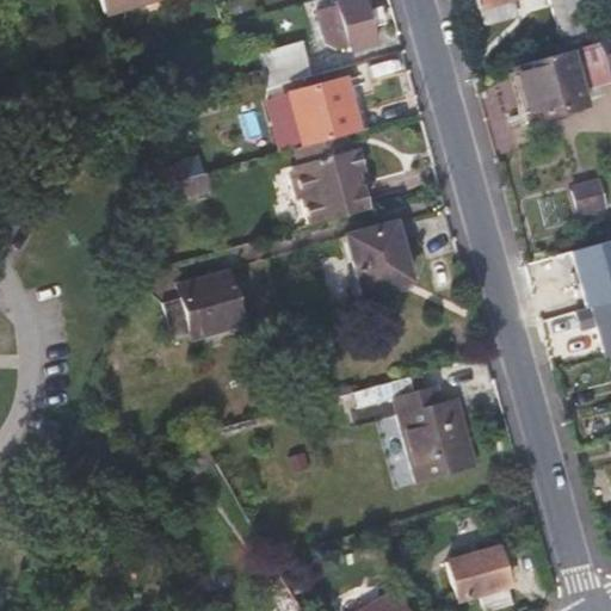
[(102,0),(106,13),(149,0),(102,0)]
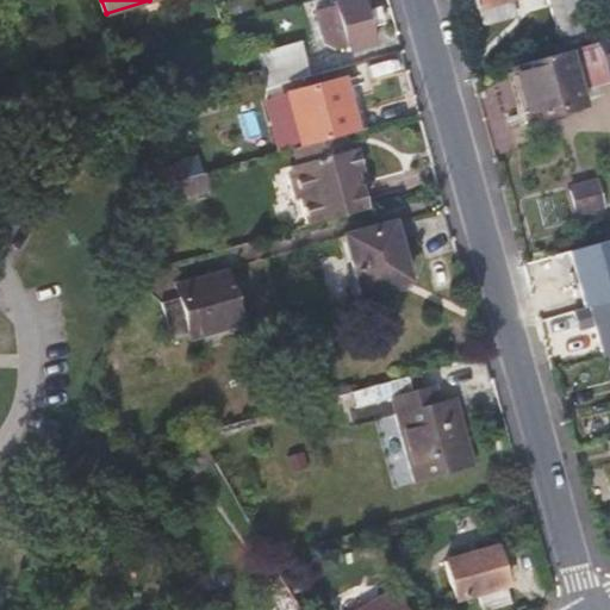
[(317,10),(322,27),(340,24),(342,30),(331,32),(336,48),(347,47),(348,51),(374,44),(361,0),(337,0),(335,1),(336,6),(317,10)]
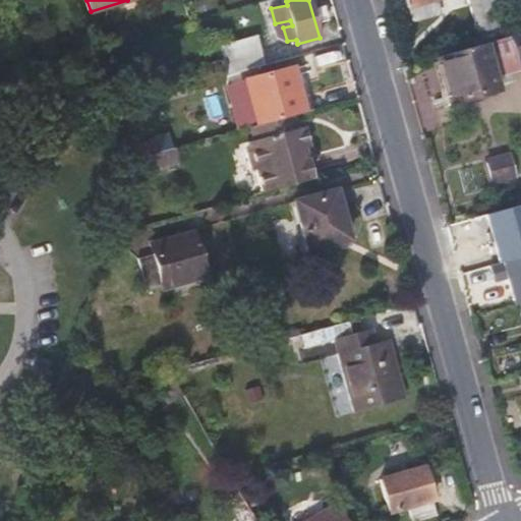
[(505,4),(504,0),(467,0),(477,32),(497,25),(493,9),(505,4)]
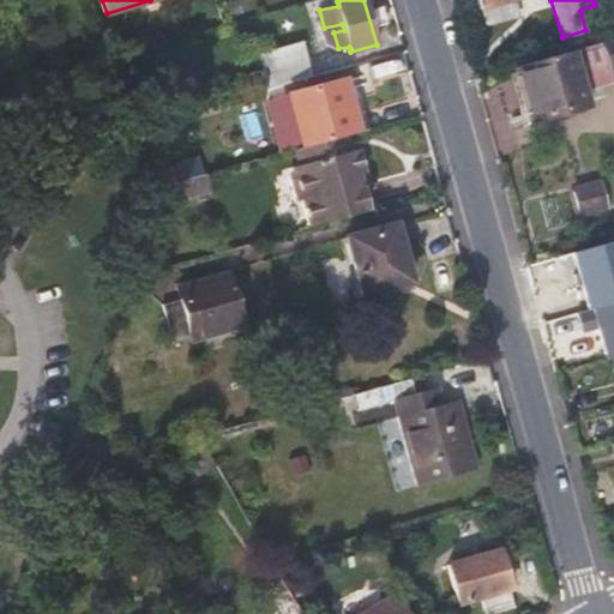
[(613,37),(605,41),(512,66),(529,121),(589,104),(584,90),(613,82),(613,37)]
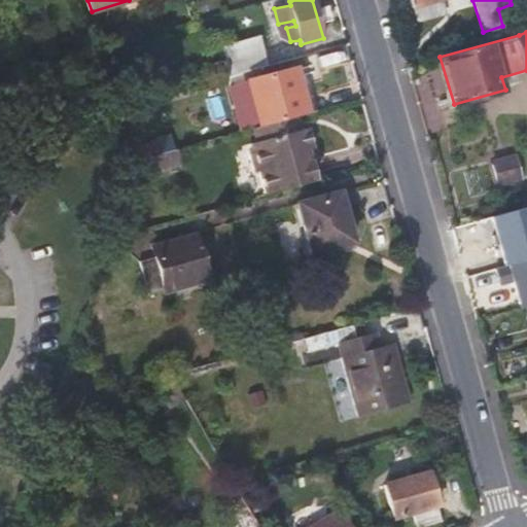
[(226,75),(268,64),(262,47),(254,38),(222,46),(225,60),(222,61),(226,75)]
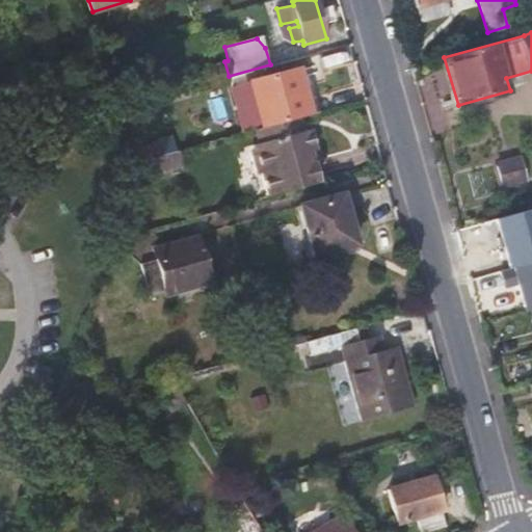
[(346,45),(320,51),(324,69),(350,61),(346,45)]
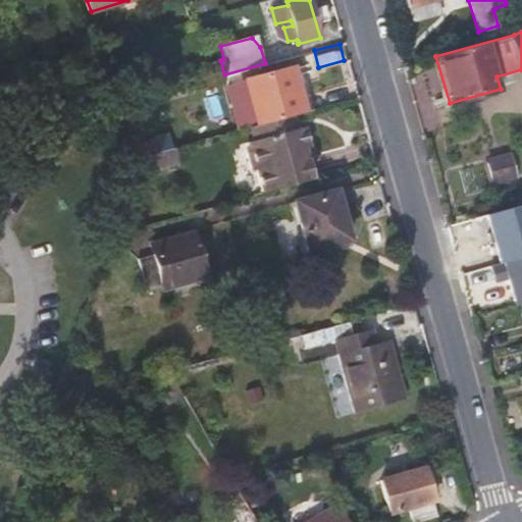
[(294,115),(307,111),(300,87),(294,66),(245,81),(256,124),(294,115)]
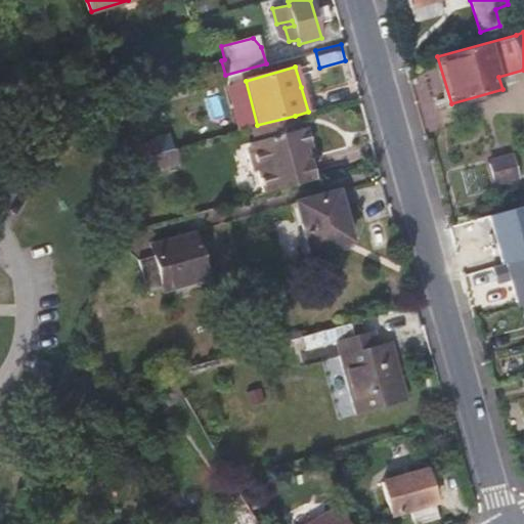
[(123,87),(127,98),(142,94),(139,83),(123,87)]
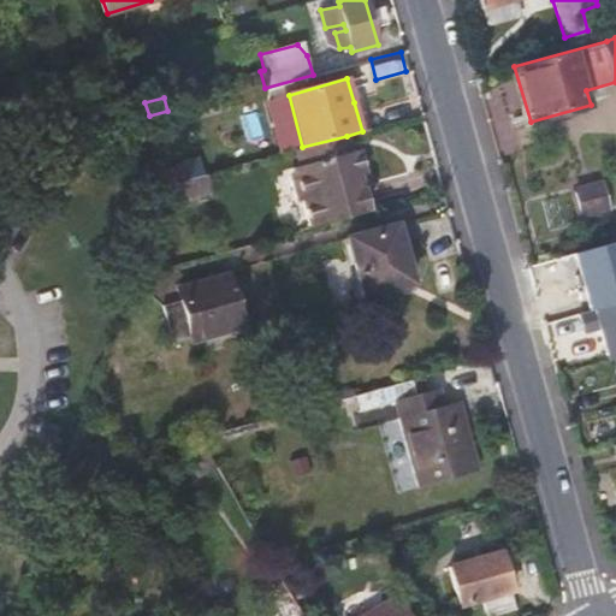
[(371,129),(362,100),(354,102),(362,131),(371,129)]
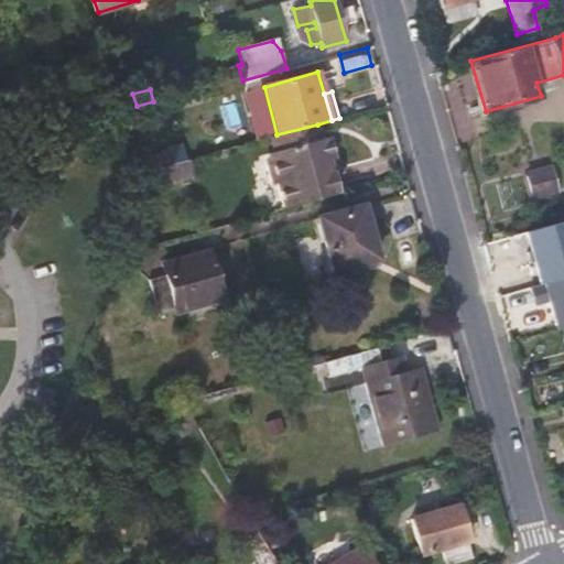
[(317,125),(277,134),(269,137),(273,151),(322,138),(317,125)]
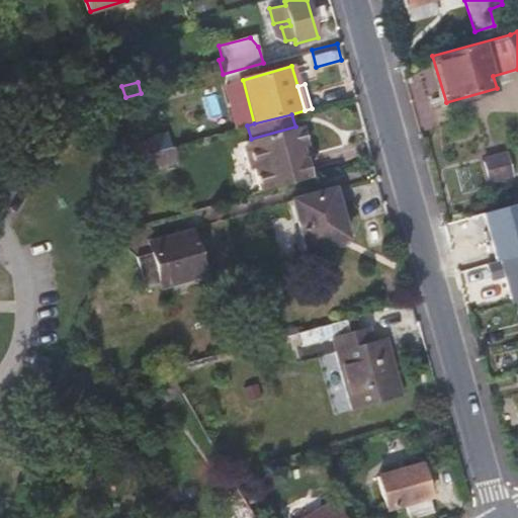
[(308,151),(300,125),(295,126),(251,139),(246,141),(247,145),(244,150),(249,165),(253,168),(260,191),(310,178),(304,157),(308,151)]
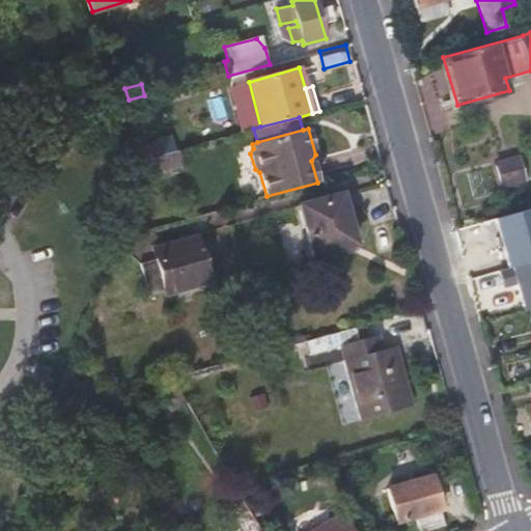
[(140,162),(144,176),(183,165),(178,150),(140,162)]
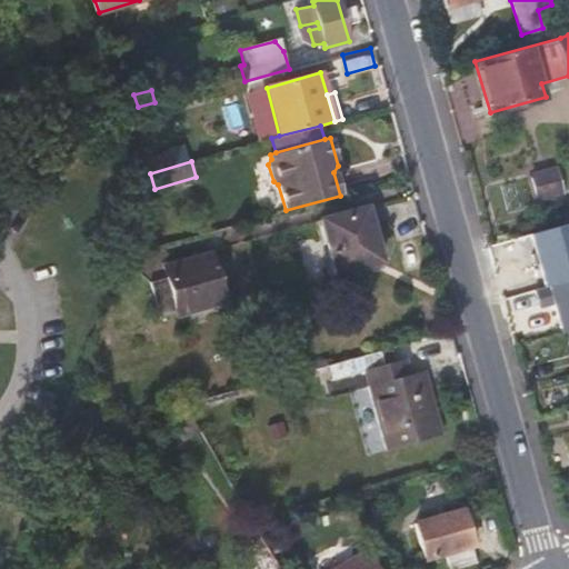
[(346,193),(338,166),(333,172),(340,196),(346,193)]
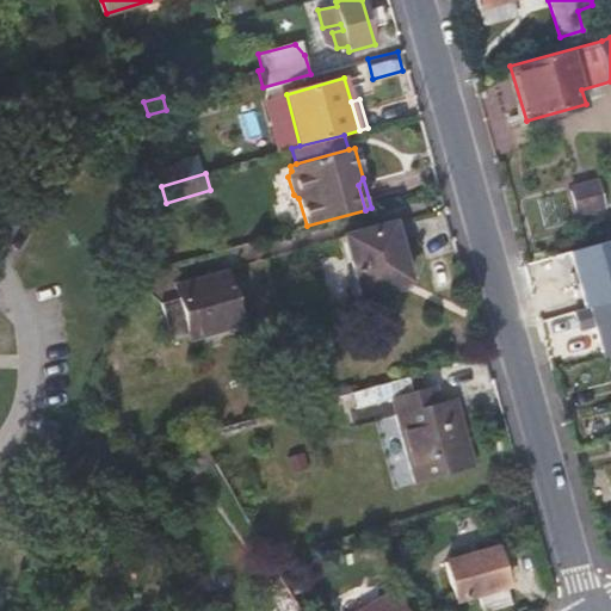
[(582,184),(563,187),(568,210),(588,204),(582,184)]
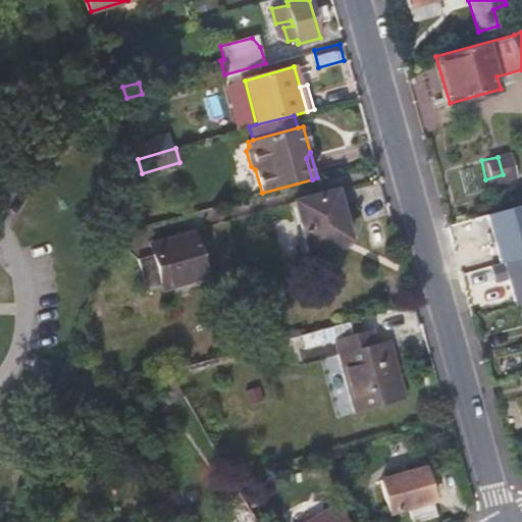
[(335,191),(294,203),(309,260),(333,254),(331,244),(349,239),(335,191)]
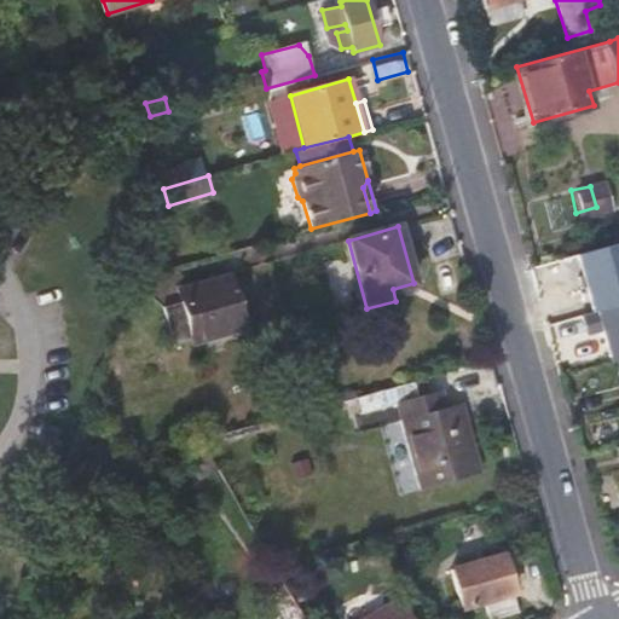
[(181,301),(162,307),(174,345),(191,341),(192,343),(244,329),(230,273),(179,288),(181,301)]
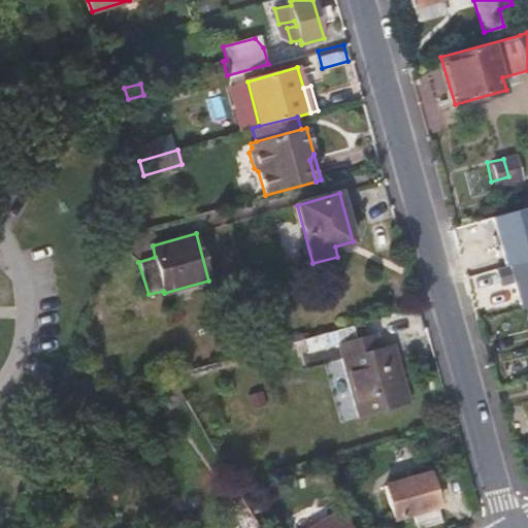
[(326,332),(329,343),(330,347),(338,344),(365,337),(362,323),(326,332)]
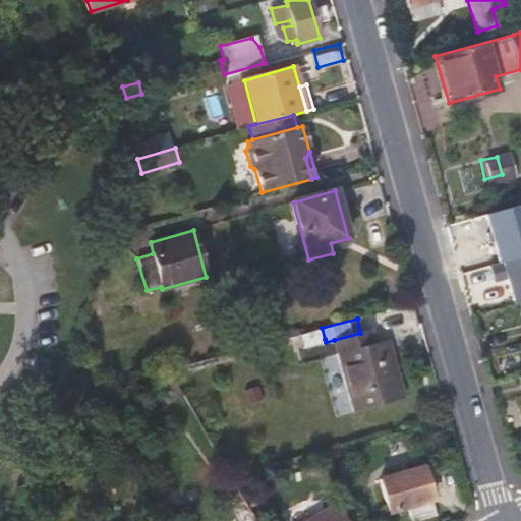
[(325,339),(322,328),(297,335),(300,345),(325,339)]
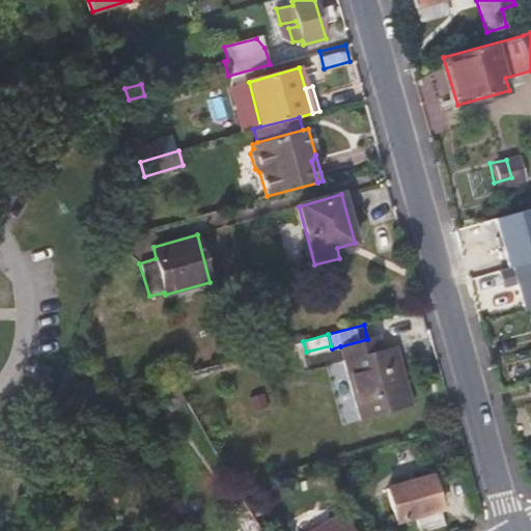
[(340,346),(344,361),(371,354),(367,339),(340,346)]
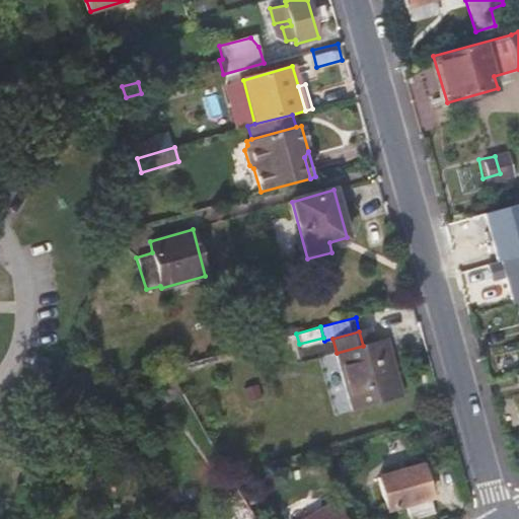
[(363,346),(337,353),(352,409),(401,395),(386,341),(363,346)]
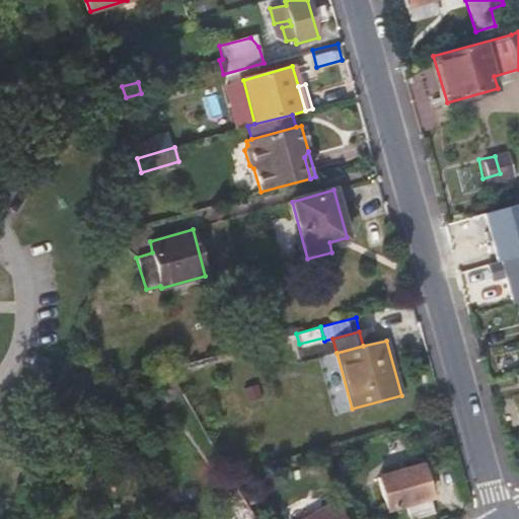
[(72,344),(66,361),(77,364),(81,348),(72,344)]
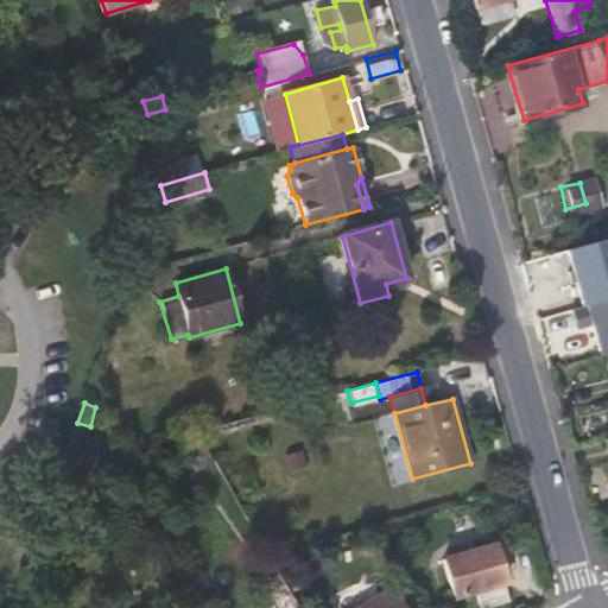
[(196,431),(177,437),(196,470),(214,461),(196,431)]
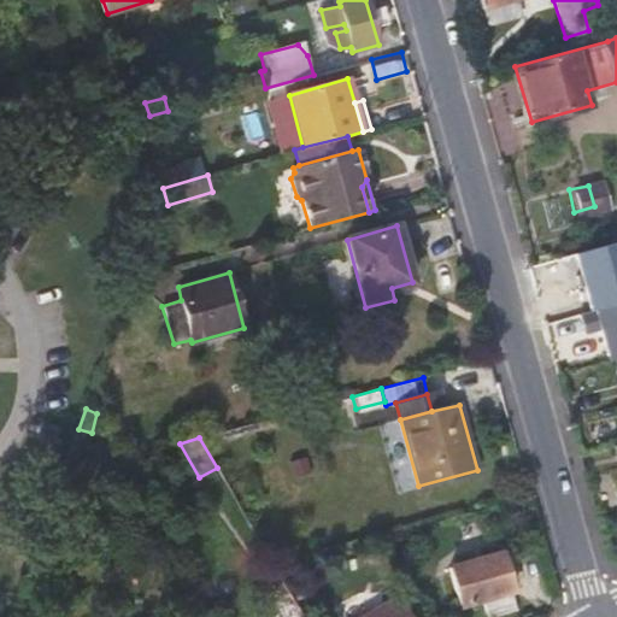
[(448,566),(459,605),(482,600),(487,616),(516,610),(500,553),(448,566)]
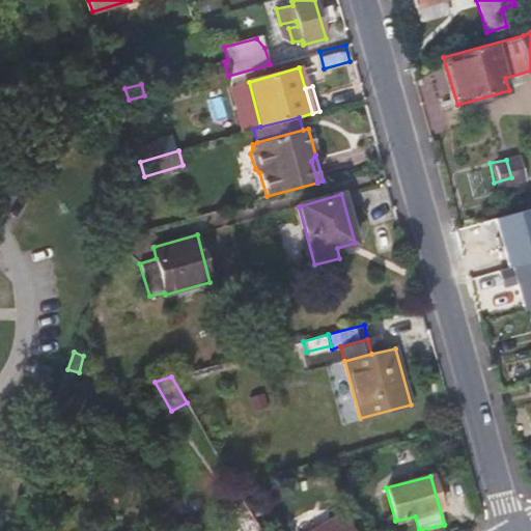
[(351,530),(342,514),(313,530),(351,530)]
